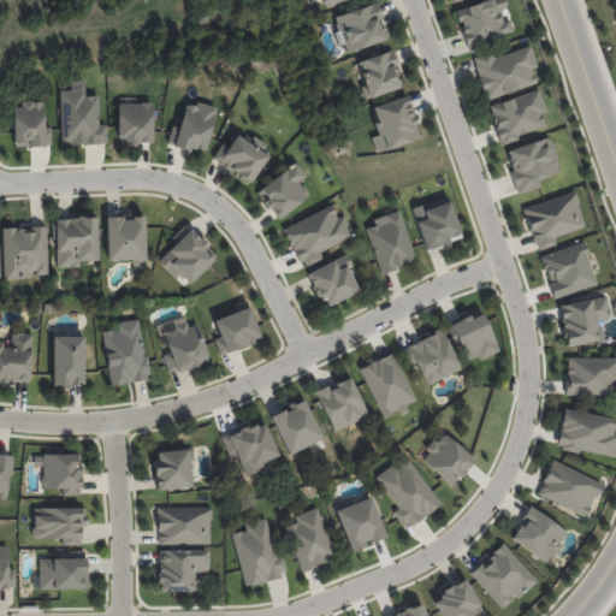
[(505,36),(498,10),(505,9),(503,0),(487,0),(455,9),(465,47),(505,36)]
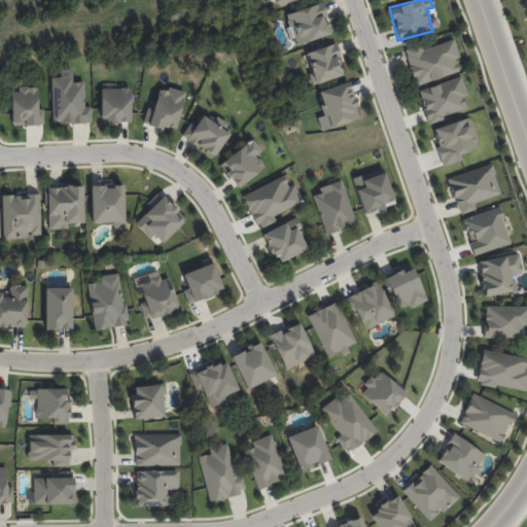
[(286,12),(294,43),(329,35),(321,3),(286,12)]
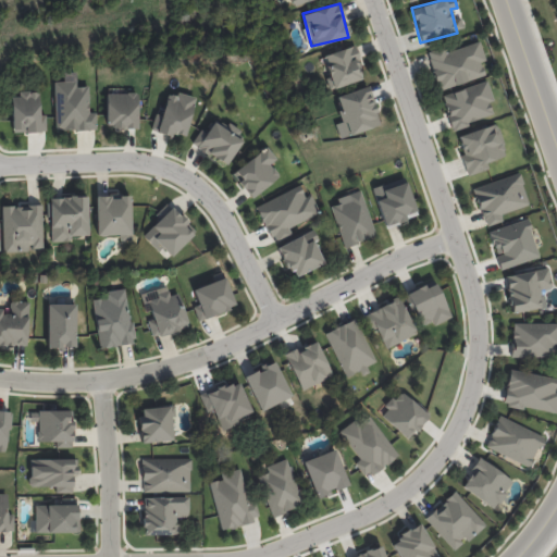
[(444,51),(443,47),(426,52),(437,90),(484,76),(480,62),(484,61),(479,41),(444,51)]
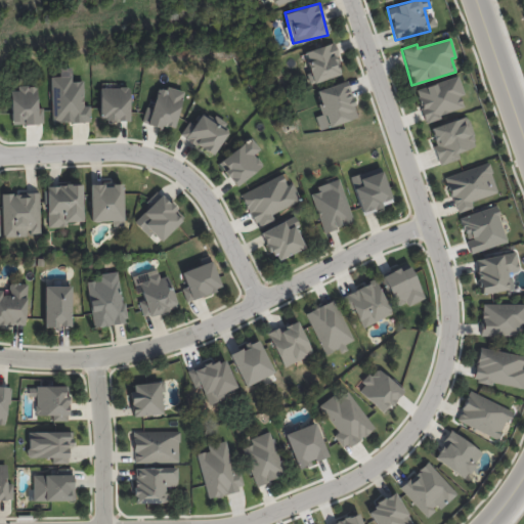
[(309,84),(342,74),(333,43),(302,52),(309,73),(306,74),(309,84)]
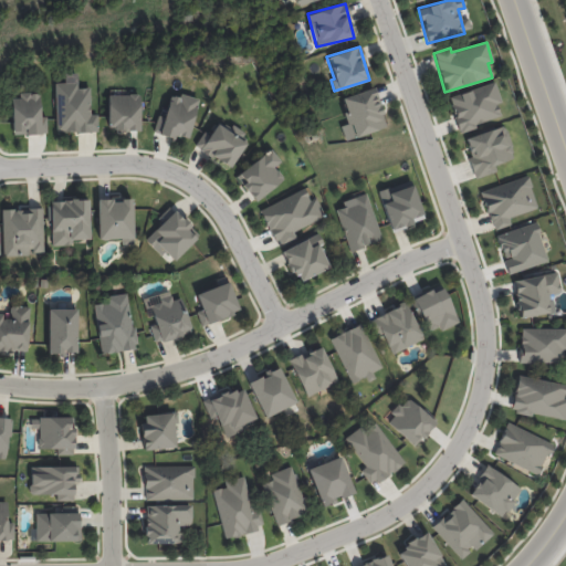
[(449,95),(458,129),(501,118),(496,104),(501,103),(495,83),(449,95)]
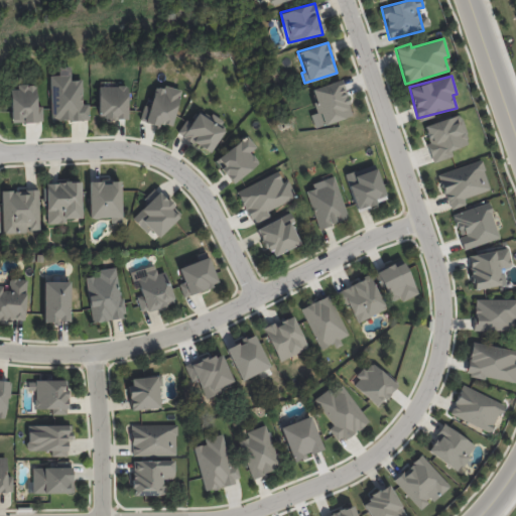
[(90,120),(53,121),(52,77),(72,77),(72,82),(84,82),(84,106),(90,105),(91,120),(90,120)]
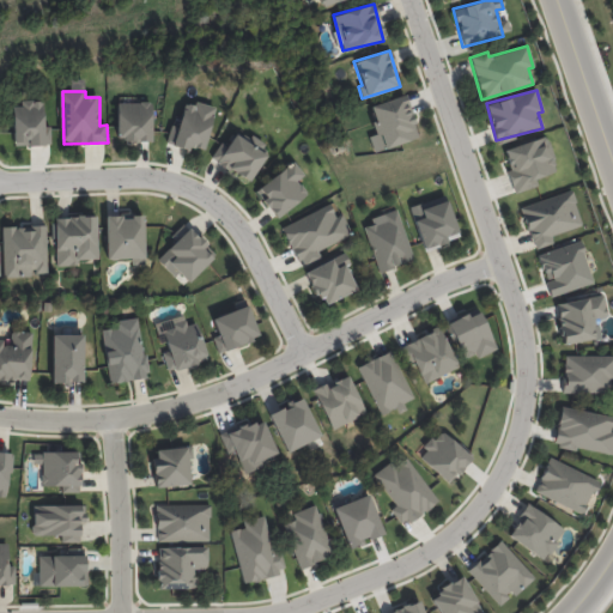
[(418,138),(405,95),(368,105),(377,133),(368,135),(372,152),(418,138)]
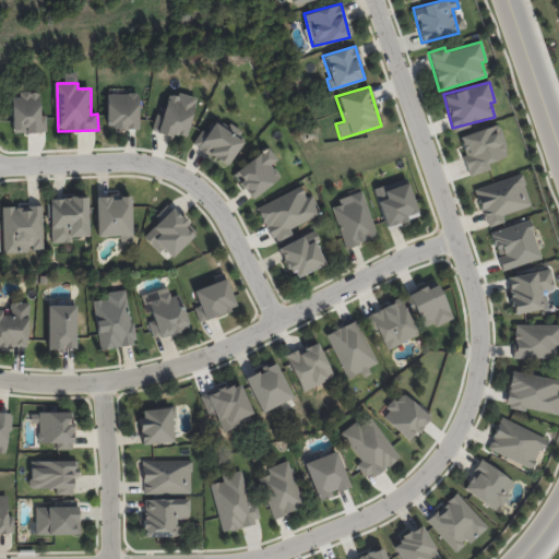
[(185,137),(197,97),(177,92),(176,96),(168,94),(156,132),(173,138),(174,133),(185,137)]
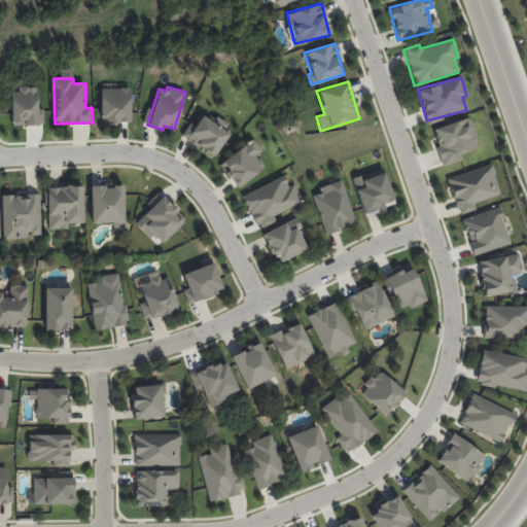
[(11,126),(43,125),(43,108),(37,108),(36,88),(10,89),(11,126)]
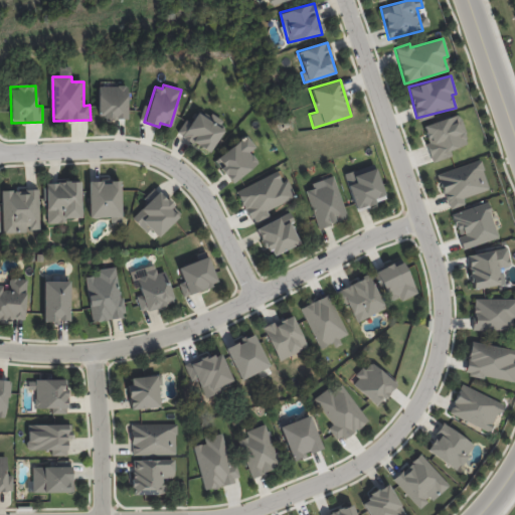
[(127,118),(113,118),(113,117),(110,117),(110,116),(104,116),(104,93),(102,93),(102,87),(121,87),(121,86),(128,86),(128,87),(130,87),(130,91),(132,91),(132,118),(127,118)]
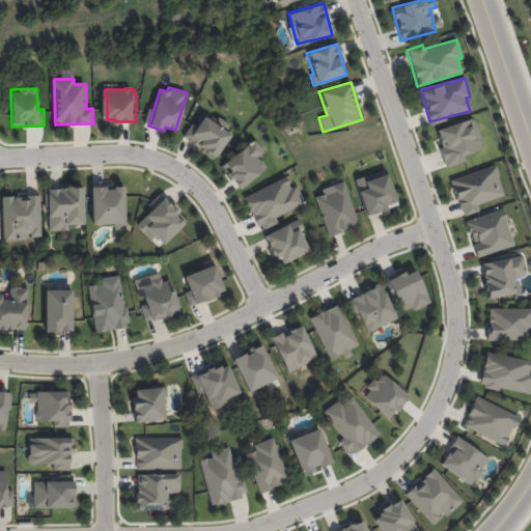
[(217,157),(200,144),(198,147),(183,137),(191,123),(198,129),(207,116),(215,121),(218,116),(229,124),(226,129),(233,134),(217,157)]
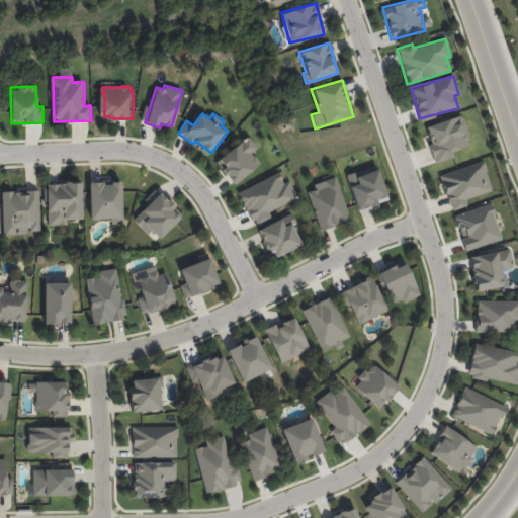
[(425,125),(430,143),(427,144),(433,163),(453,157),(451,151),(470,145),(461,115),(425,125)]
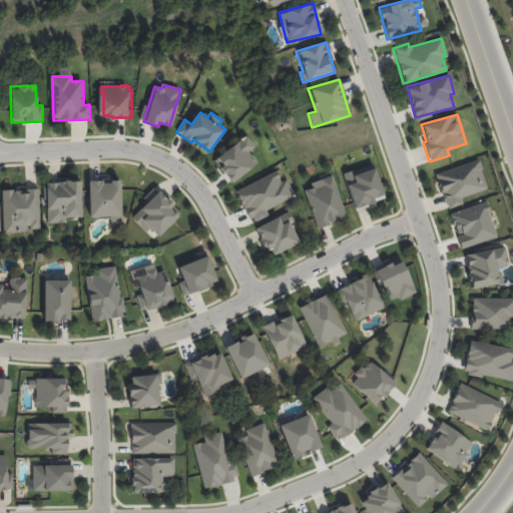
[(246,144),(253,154),(254,153),(260,160),(259,160),(260,162),(236,181),(225,166),(223,168),(217,160),(242,140),(246,144)]
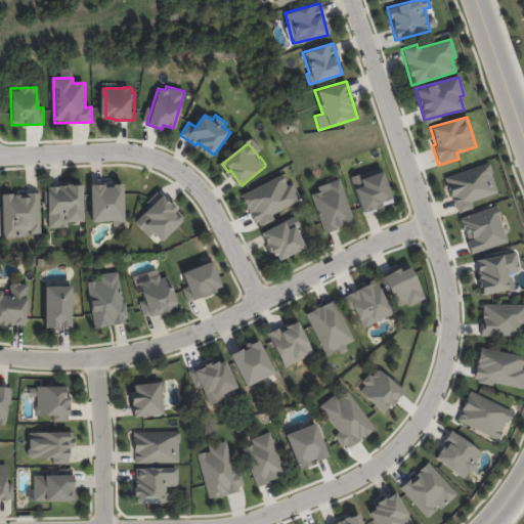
[(471,201),(497,192),(488,163),(444,176),(455,213),(473,208),(471,201)]
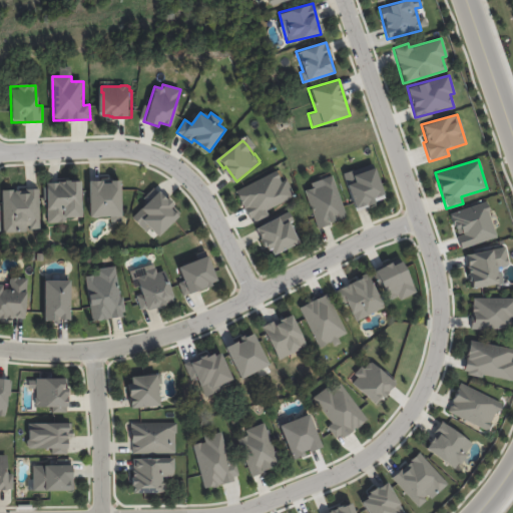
[(391,194),(380,198),(381,203),(360,210),(347,173),(375,163),(377,169),(382,168),(391,194)]
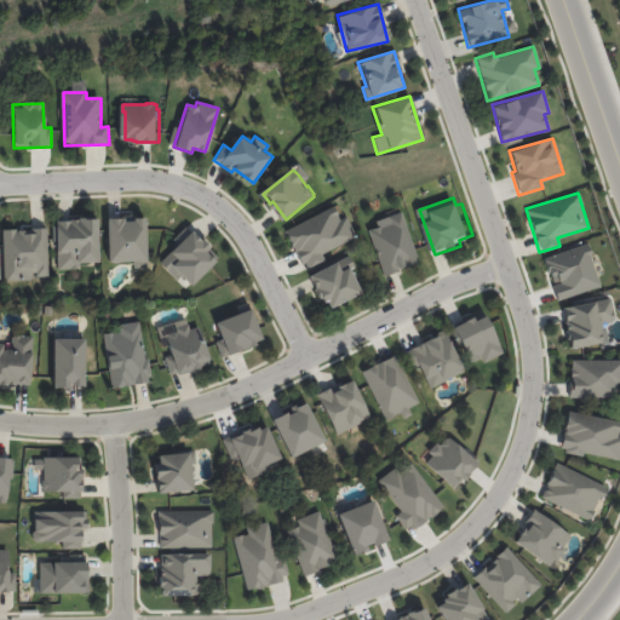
[(356,239),(345,217),(339,220),(333,206),(283,230),(299,265),(356,239)]
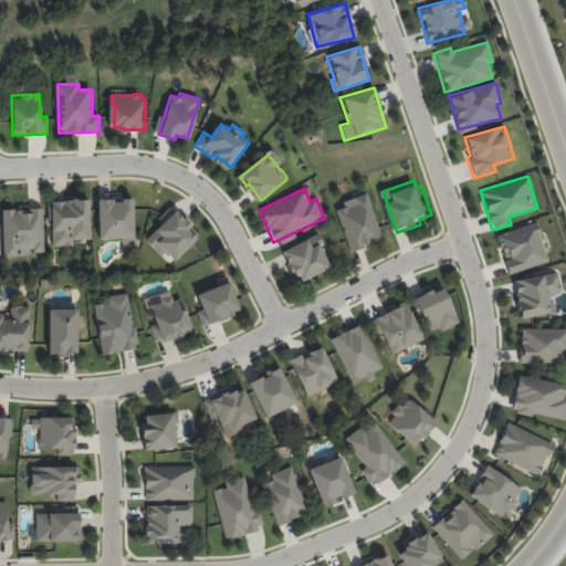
[(369,248),(354,253),(339,211),(359,203),(357,199),(370,195),(385,238),(368,244),(369,248)]
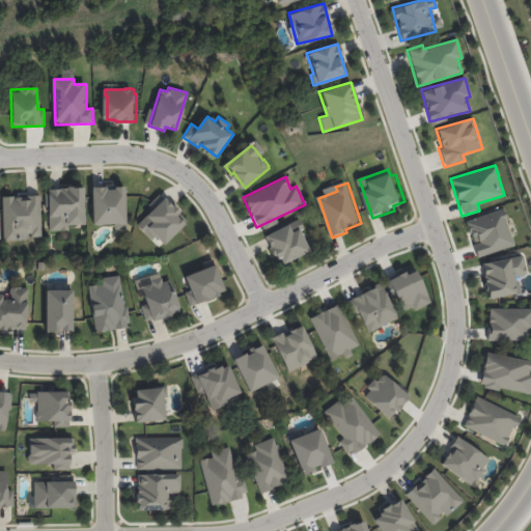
[(84,224),(82,187),(47,189),(48,230),(67,230),(67,224),(84,224)]
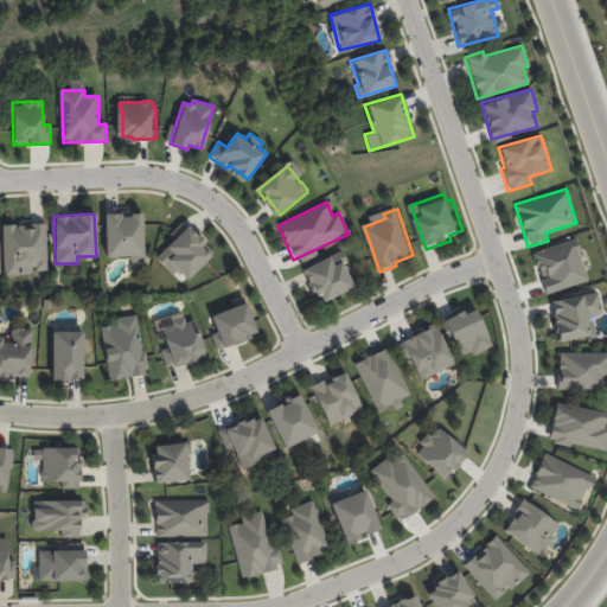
[(103,213),(104,256),(129,255),(129,261),(142,261),(141,213),(103,213)]
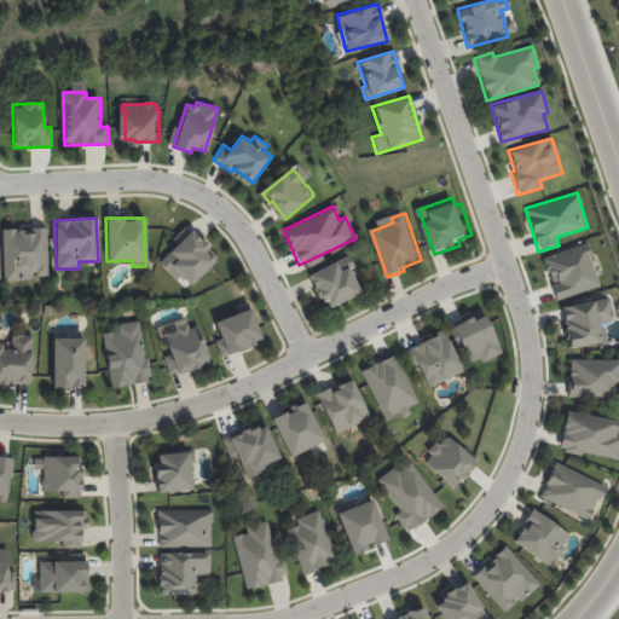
[(1,229),(3,281),(30,279),(30,276),(47,275),(45,227),(1,229)]
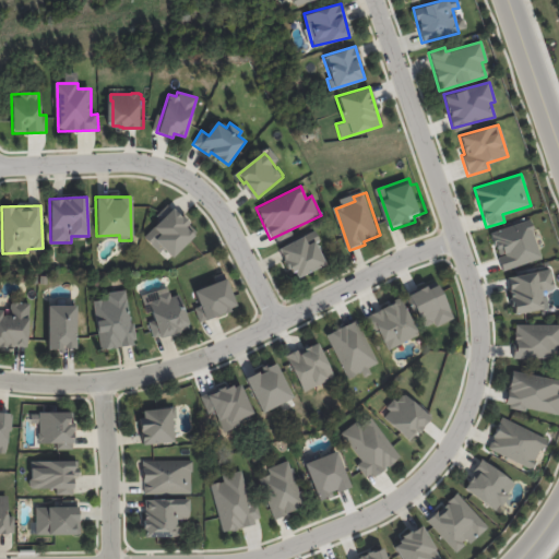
[(170,257),(197,232),(173,207),(143,236),(158,253),(163,249),(170,257)]
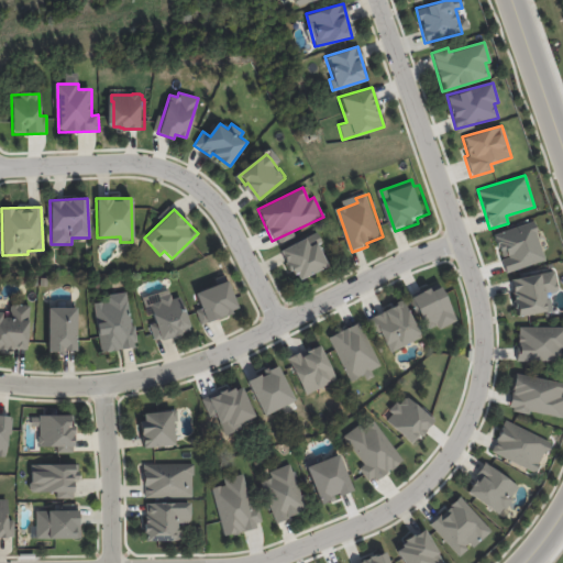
[(493,233),(505,272),(544,261),(532,221),(493,233)]
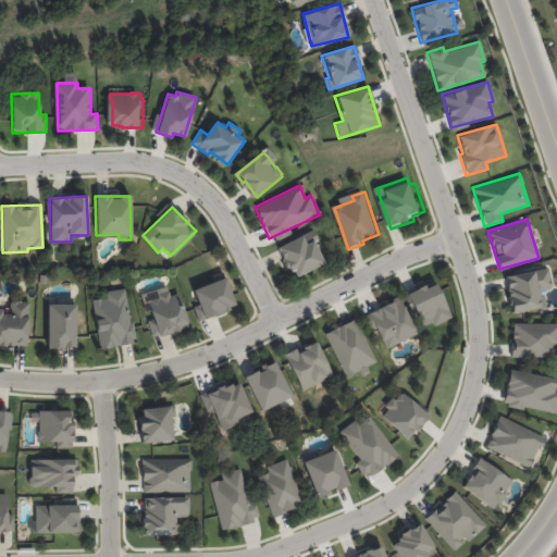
[(292,279),(323,263),(312,240),(316,239),(311,231),(276,246),(292,279)]
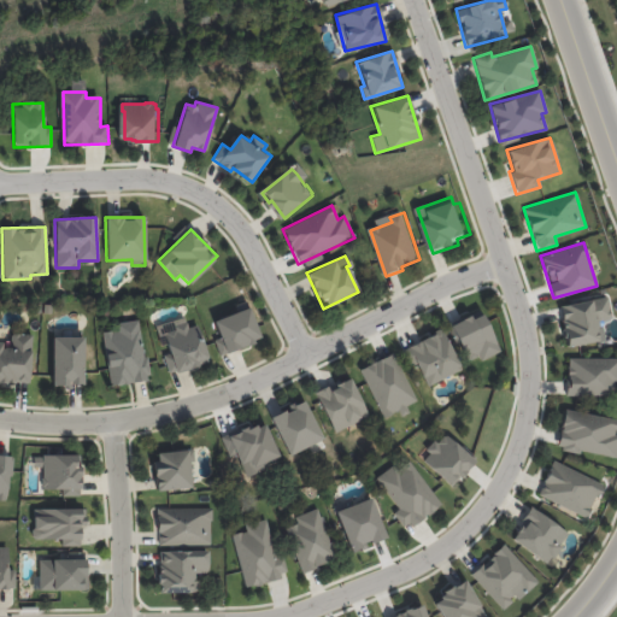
[(566,347),(605,340),(600,321),(611,318),(606,295),(558,306),(566,347)]
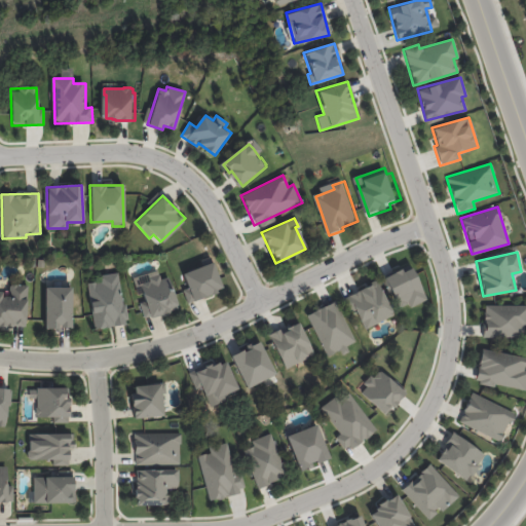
[(222,289),(212,261),(181,273),(186,287),(181,289),(186,303),(222,289)]
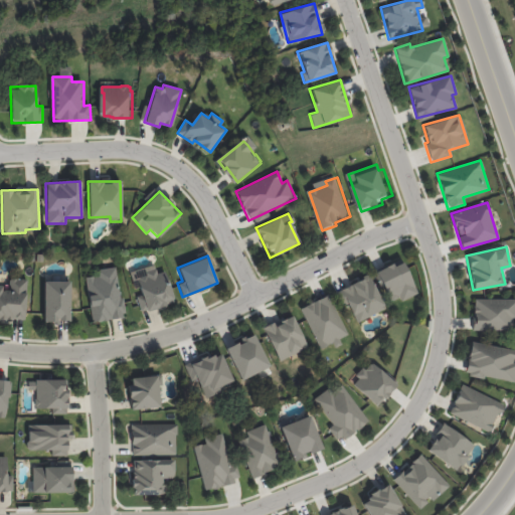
[(415,294),(401,261),(375,272),(388,302),(398,297),(399,301),(415,294)]
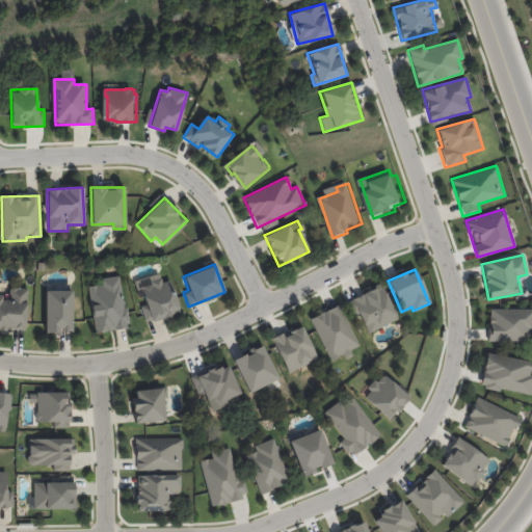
[(122,277),(126,310),(129,309),(132,324),(128,324),(129,329),(98,335),(90,288),(99,287),(103,287),(103,281),(122,277)]
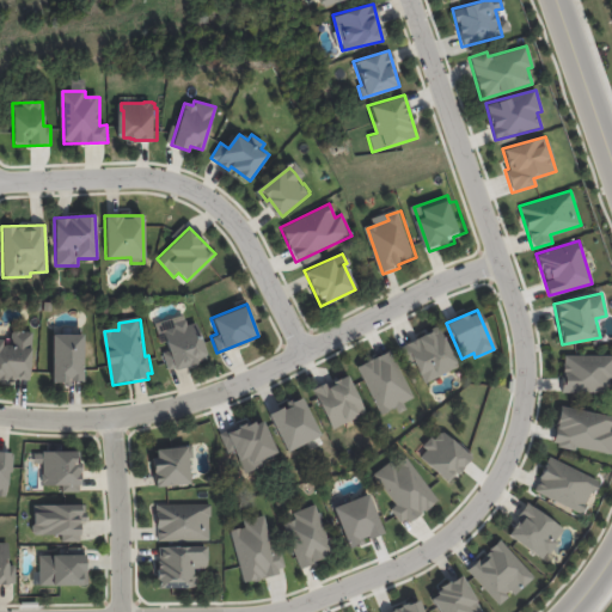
[(197,324),(202,337),(203,337),(210,356),(207,357),(207,360),(200,362),(201,363),(176,373),(175,369),(167,371),(163,355),(172,352),(166,334),(167,334),(166,332),(175,329),(175,331),(176,330),(175,325),(185,322),(188,326),(197,324)]
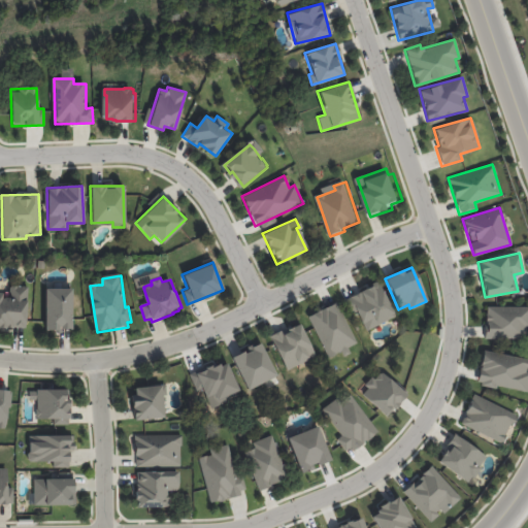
[(355,310),(365,331),(394,316),(377,282),(342,299),(350,314),(355,310)]
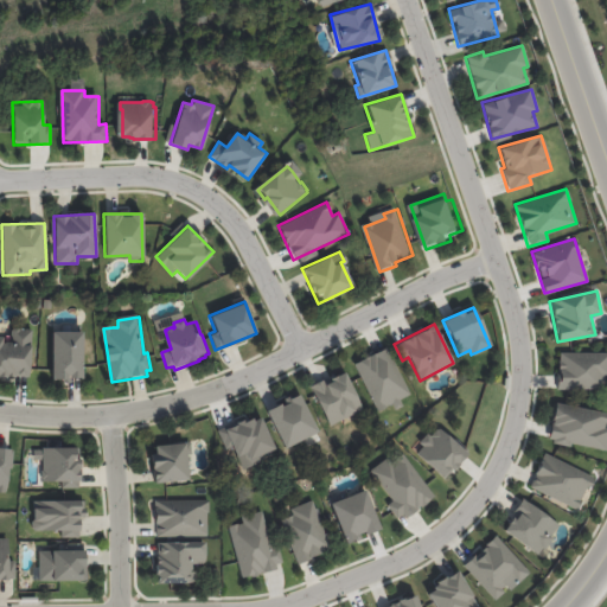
[(29,377),(0,375),(0,337),(4,338),(4,343),(11,343),(11,331),(14,327),(32,330),(31,345),(33,345),(32,370),(30,370),(30,377),(29,377)]
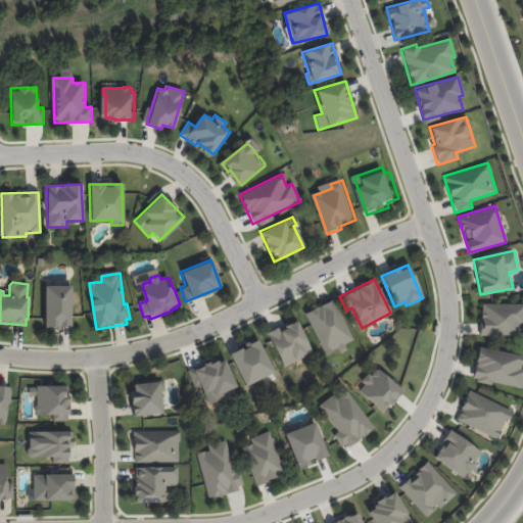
[(70,326),(61,326),(61,330),(54,330),(54,328),(47,328),(47,287),(73,286),(73,326),(70,326)]
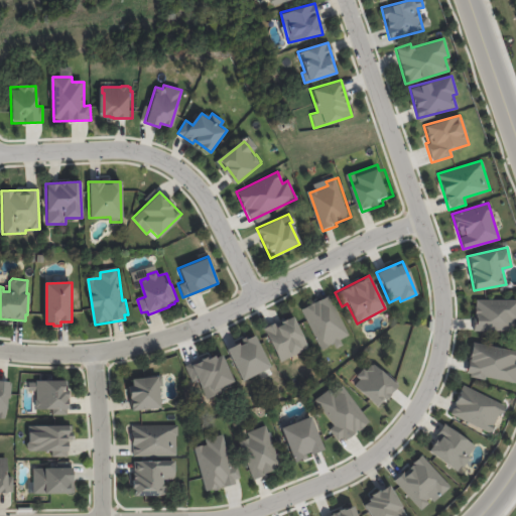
[(339,339),(346,336),(330,295),(300,307),(318,351),(340,343),(339,339)]
